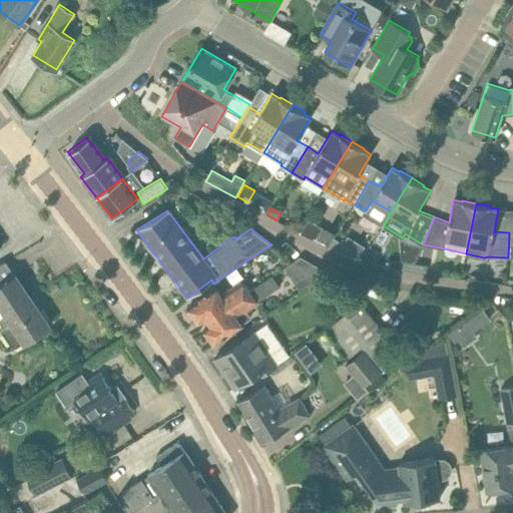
[(344,244),(333,239),(330,246),(341,251),(344,244)]
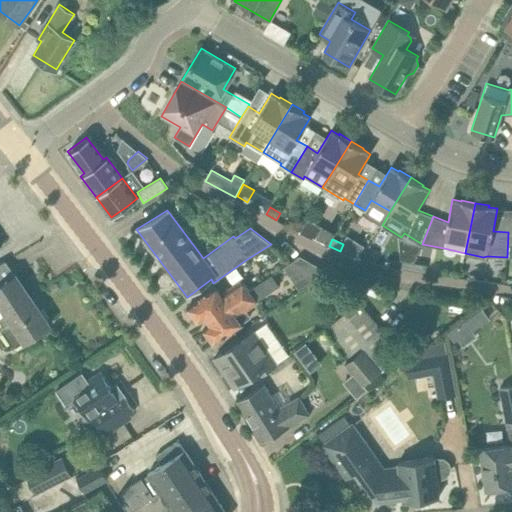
[(296,258),(283,267),(299,289),(326,270),(301,255),(296,258)]
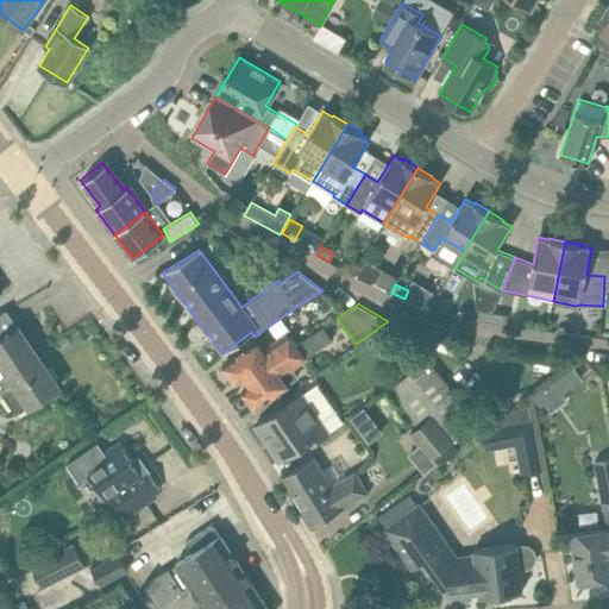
[(491,321),(494,312),(479,309),(477,319),(491,321)]
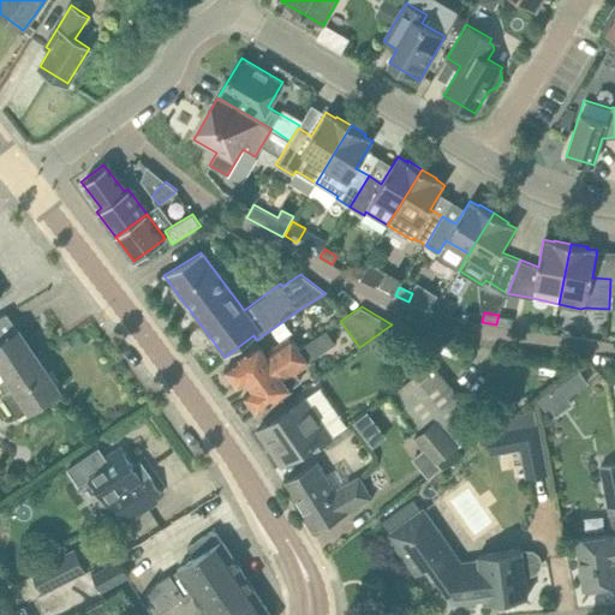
[(0,365),(6,375),(0,378),(0,383),(5,390),(0,394),(16,417),(58,389),(58,390),(60,390),(19,329),(17,330),(6,314),(0,316),(0,365)]
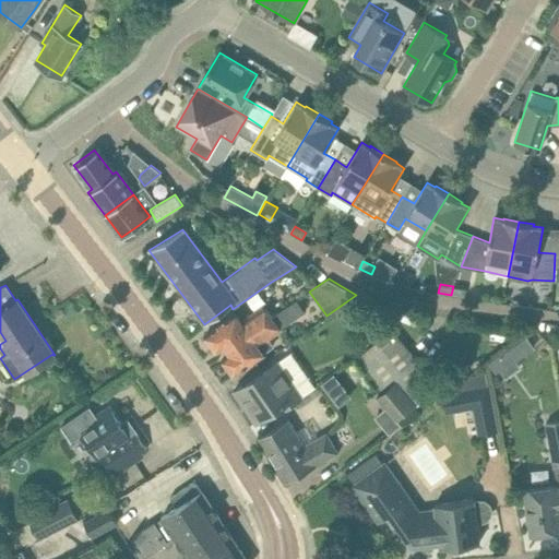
[(451,295),(464,298),(465,288),(453,286),(451,295)]
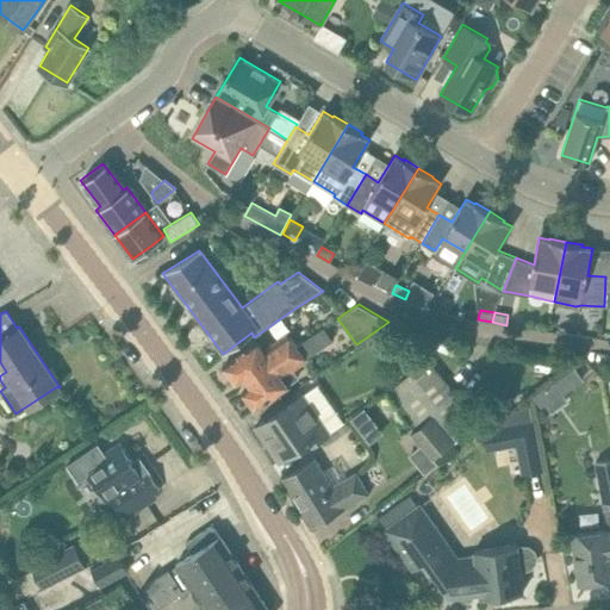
[(256,408),(275,394),(298,377),(292,368),(332,340),(323,325),(297,346),(249,380),(251,384),(243,391),(256,408)]
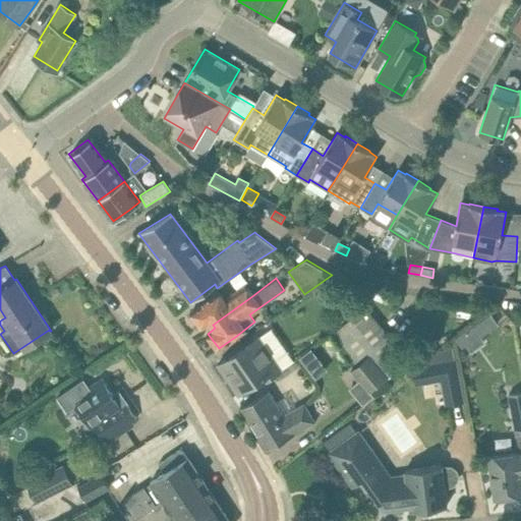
[(219,291),(208,299),(191,311),(203,326),(210,321),(213,325),(253,295),(245,284),(225,299),(219,291)]
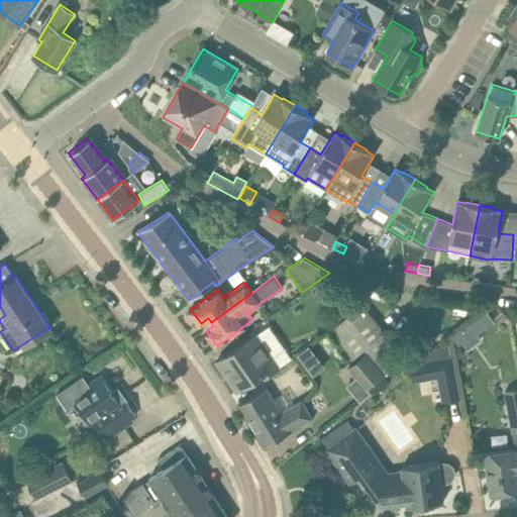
[(364,350),(366,353),(384,375),(416,349),(403,332),(393,340),(368,309),(364,312),(359,307),(330,331),(350,360),(364,350)]
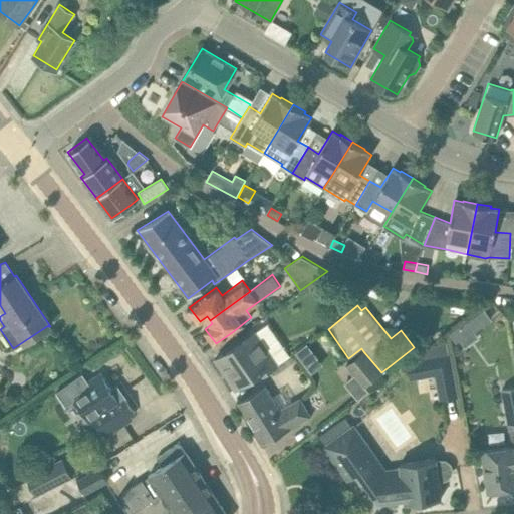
[(484,307),(450,332),(457,341),(459,339),(464,346),(478,336),(475,331),(492,318),(484,307)]
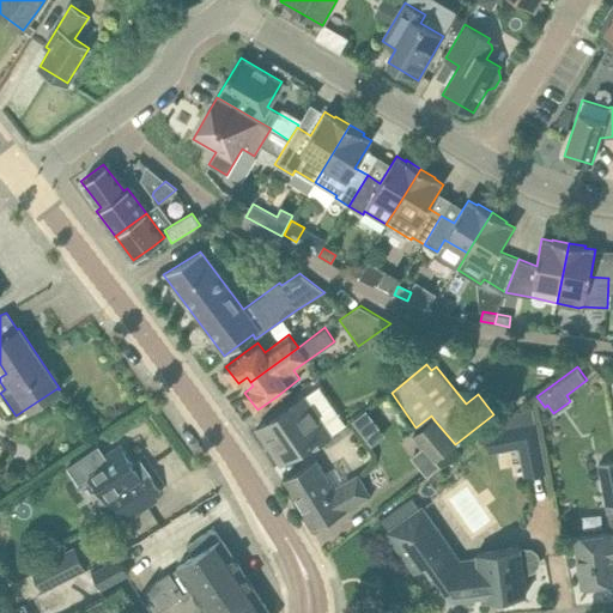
[(303,395),(256,428),(281,462),(311,442),(314,445),(331,435),(310,406),(303,395)]
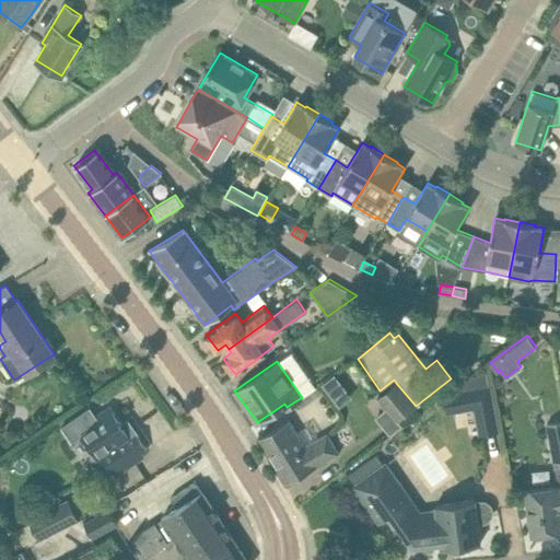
[(352,397),(335,373),(322,383),(340,406),(352,397)]
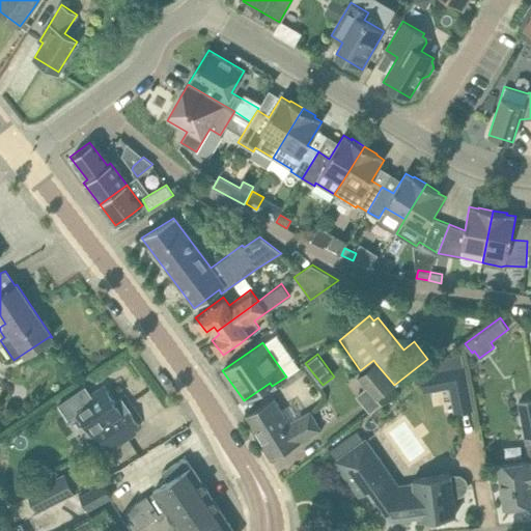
[(394,385),(375,363),(358,378),(376,400),(394,385)]
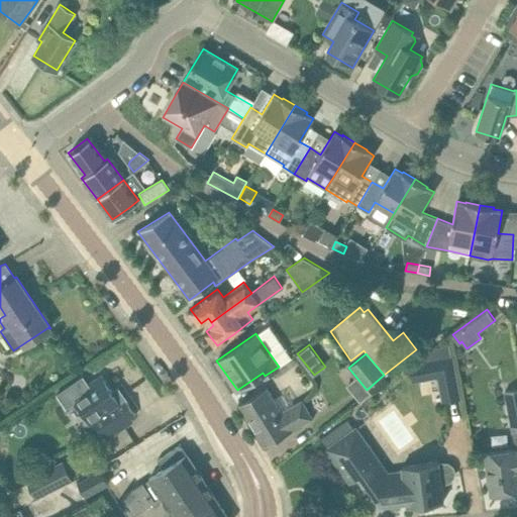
[(414,382),(440,377),(437,358),(411,364),(414,382)]
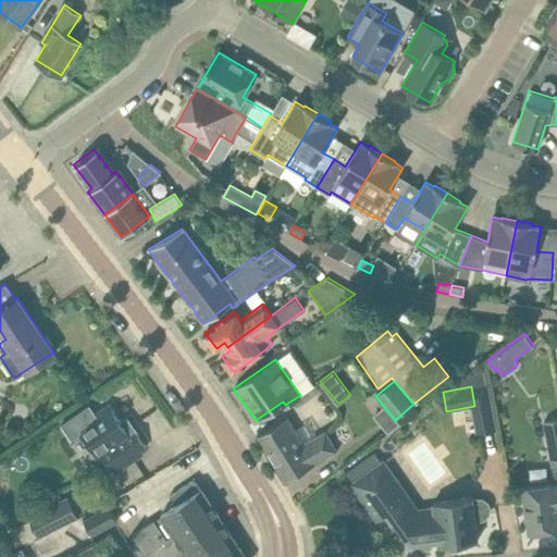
[(310,388),(300,395),(295,398),(299,406),(314,395),(310,388)]
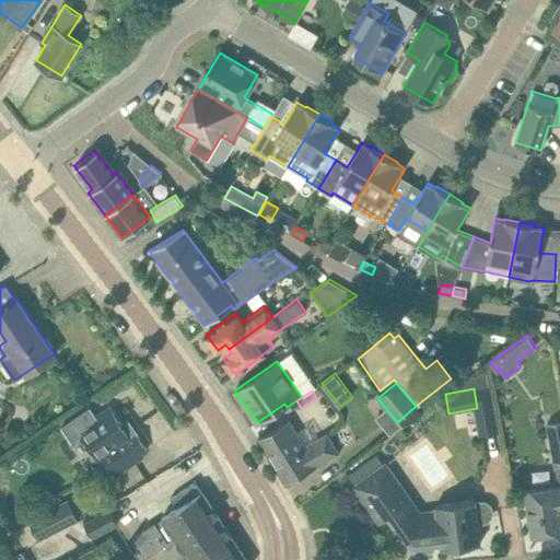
[(90,407),(61,427),(71,442),(82,434),(101,463),(104,459),(115,476),(144,456),(142,453),(148,448),(135,430),(133,431),(129,424),(131,423),(128,419),(121,423),(109,406),(95,416),(90,407)]
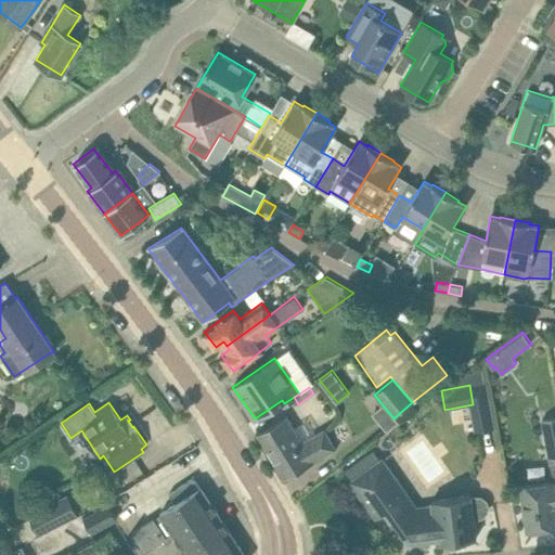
[(286,415),(256,434),(274,464),(296,451),(294,449),(302,443),(286,415)]
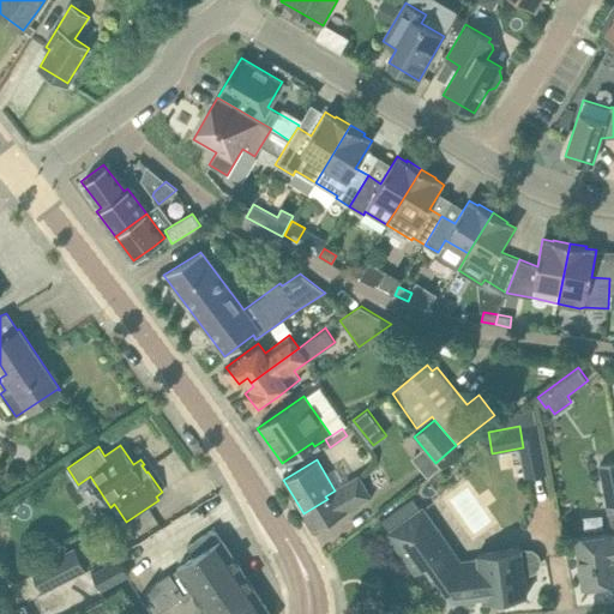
[(613,461),(600,463),(609,512),(613,511),(613,461)]
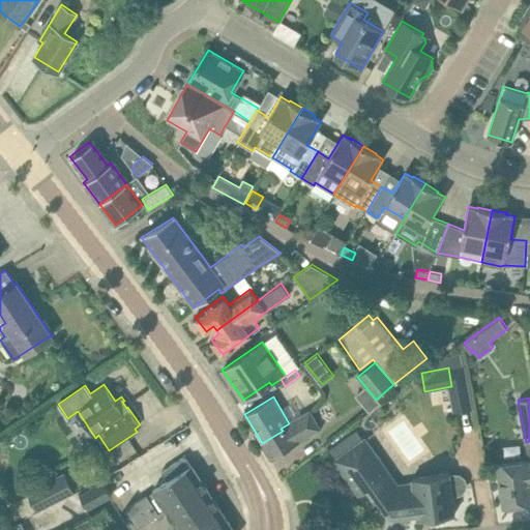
[(283,431),(262,443),(270,458),(320,429),(310,411),(289,423),(281,429),(283,431)]
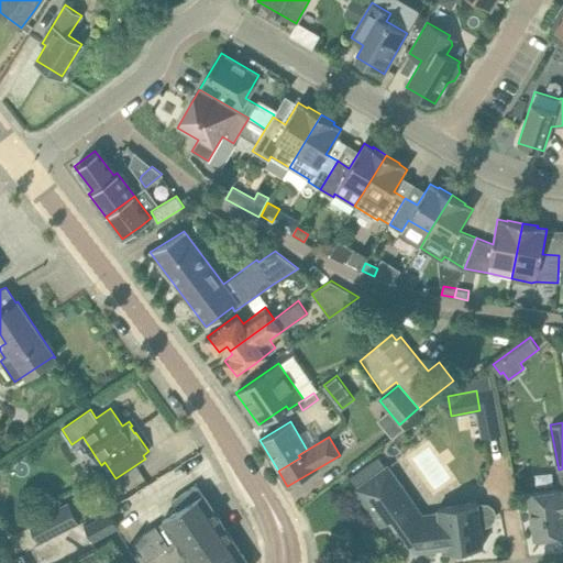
[(454,550),(483,545),(481,526),(487,525),(490,523),(493,521),(495,518),(496,515),(495,509),(494,507),(490,504),(486,503),(482,503),(477,504),(477,503),(438,507),(439,514),(422,516),(414,503),(387,465),(354,488),(382,526),(394,518),(415,548),(453,543),(454,550)]
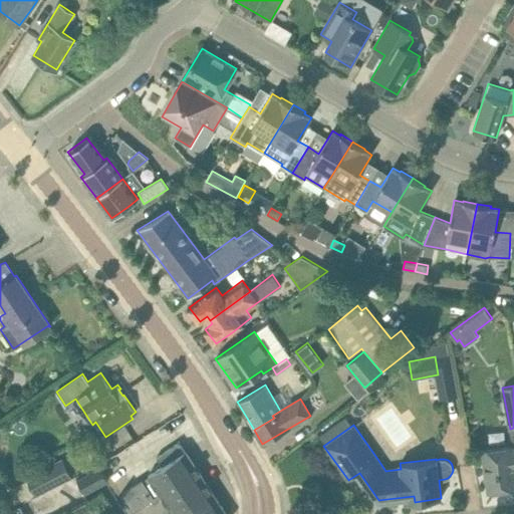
[(163,465),(154,472),(148,464),(134,473),(139,481),(124,491),(137,510),(152,501),(153,503),(162,497),(173,513),(226,513),(179,442),(157,456),(163,465)]
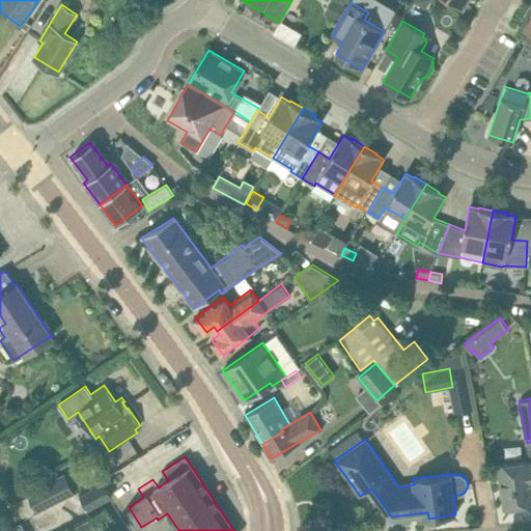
[(529,460),(498,465),(504,508),(530,504),(530,462),(529,462),(529,460)]
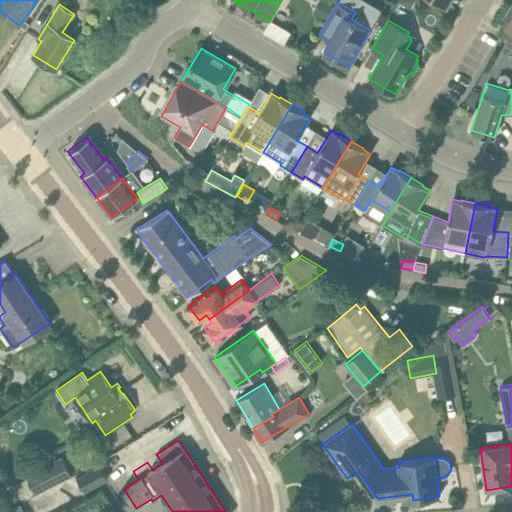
[(26,475),(35,493),(72,475),(63,458),(26,475)]
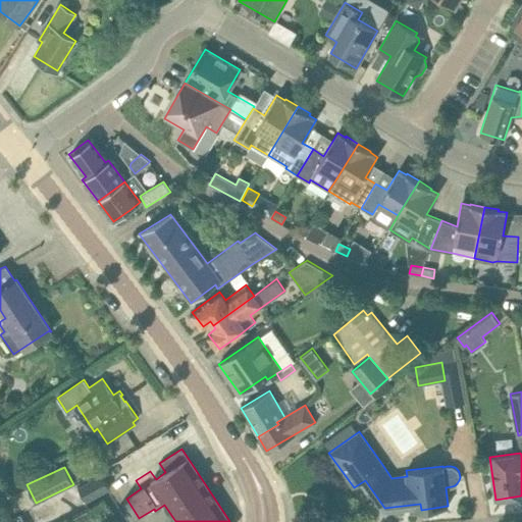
[(86,501),(109,487),(102,474),(79,486),(86,501)]
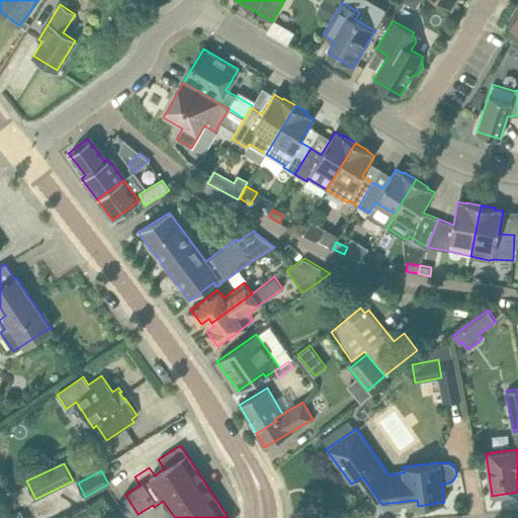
[(0,517),(23,517),(19,509),(0,517)]
